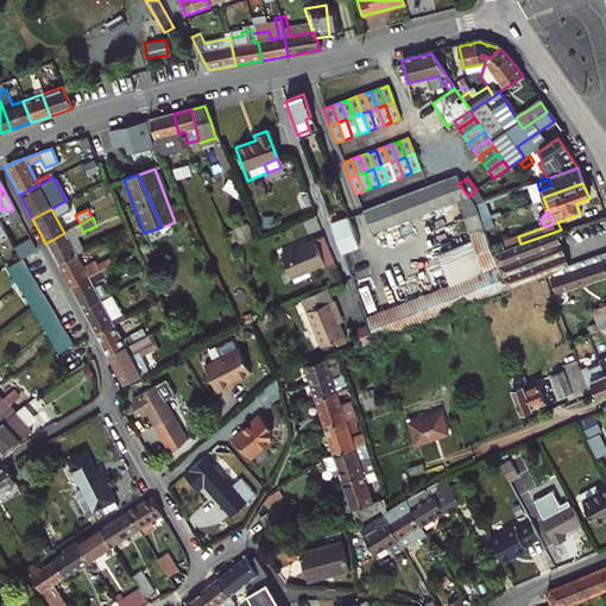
[(330,223),(341,254),(358,247),(347,218),(336,221),(330,223)]
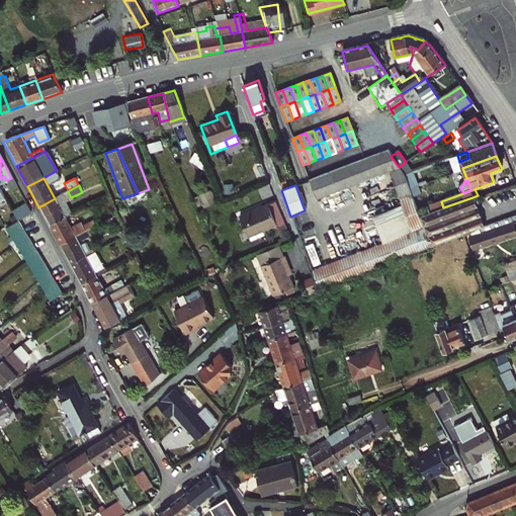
[(54,192),(57,197),(66,192),(63,188),(54,192)]
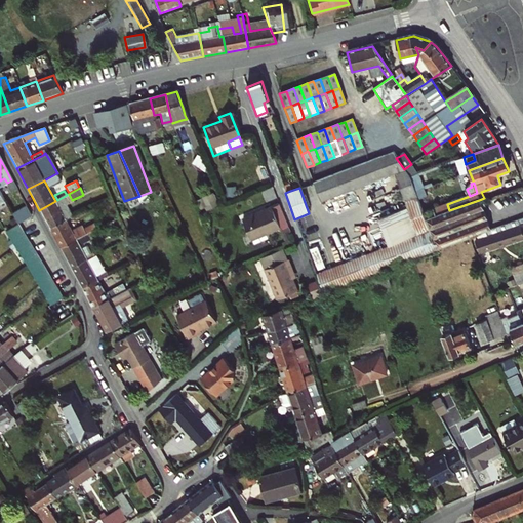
[(57,200),(55,201),(39,210),(49,230),(66,220),(58,207),(68,202),(70,201),(67,195),(57,200)]
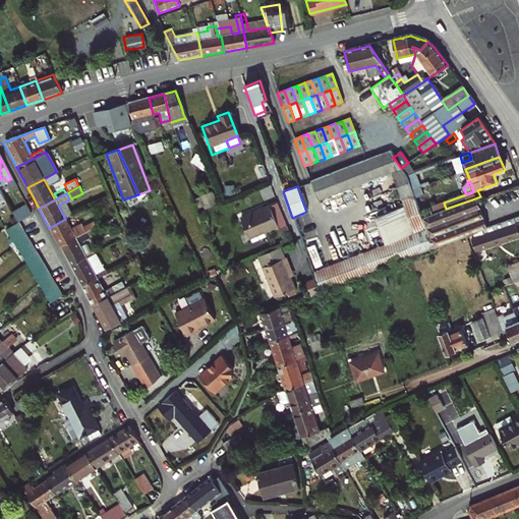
[(433,248),(466,235),(480,230),(487,227),(477,200),(475,198),(446,209),(445,210),(421,218),(433,248)]
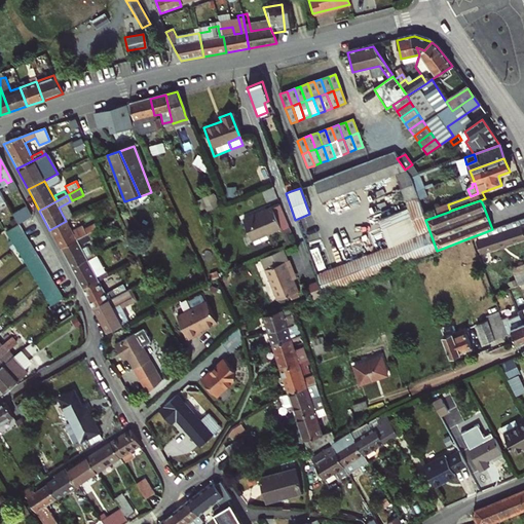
[(75,217),(68,202),(59,208),(66,221),(75,217)]
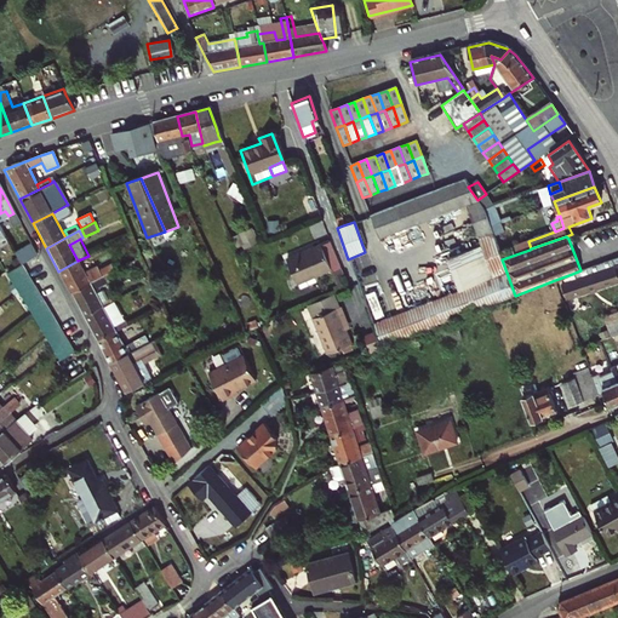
[(281,257),(292,285),(341,268),(330,239),(281,257)]
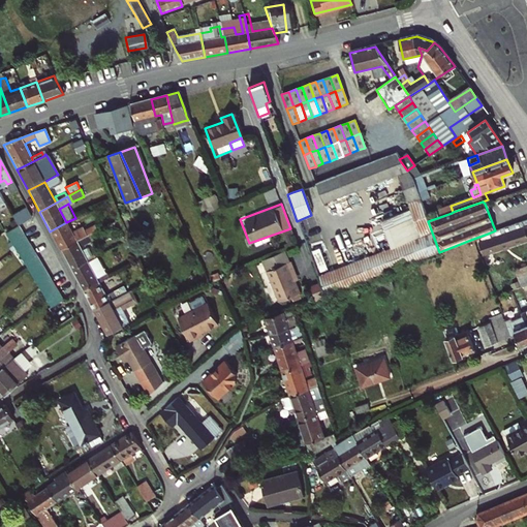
[(428,221),(452,213),(448,206),(425,214),(428,221)]
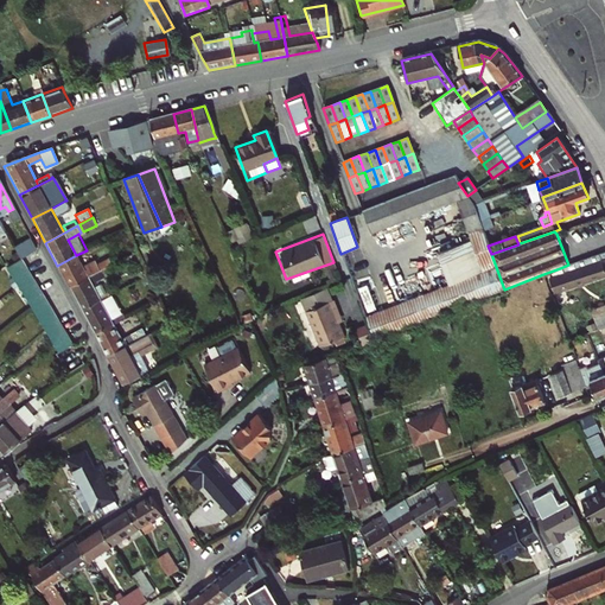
[(26,244),(16,250),(16,252),(21,260),(31,254),(26,244)]
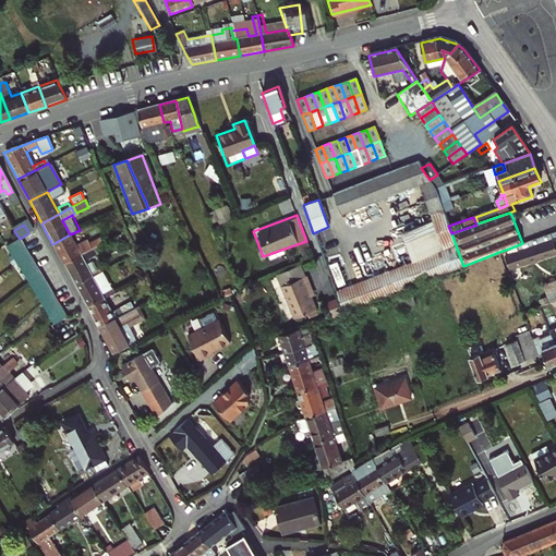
[(14,231),(0,240),(3,246),(4,248),(19,240),(20,239),(14,231)]
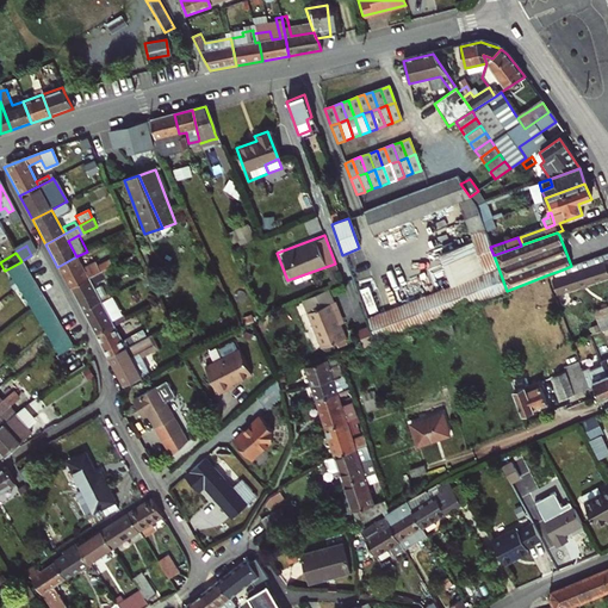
[(76,256),(57,267),(69,289),(101,272),(112,267),(109,261),(98,267),(98,270),(92,272),(88,265),(82,268),(76,256)]
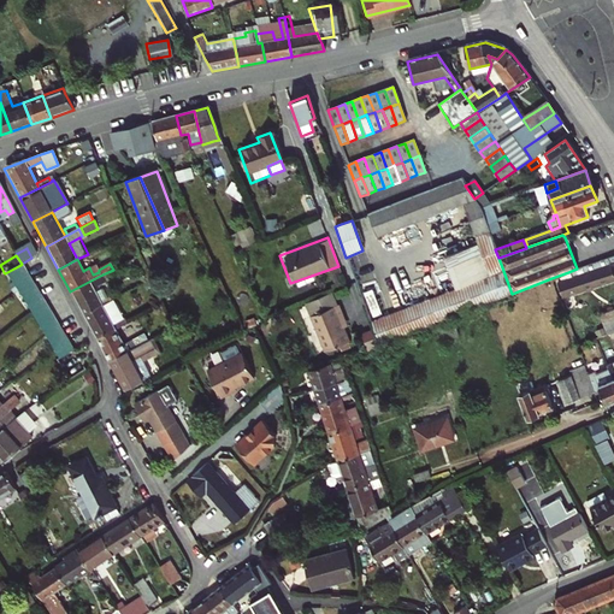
[(584,266),(592,289),(613,282),(613,278),(610,265),(604,267),(602,259),(584,266)]
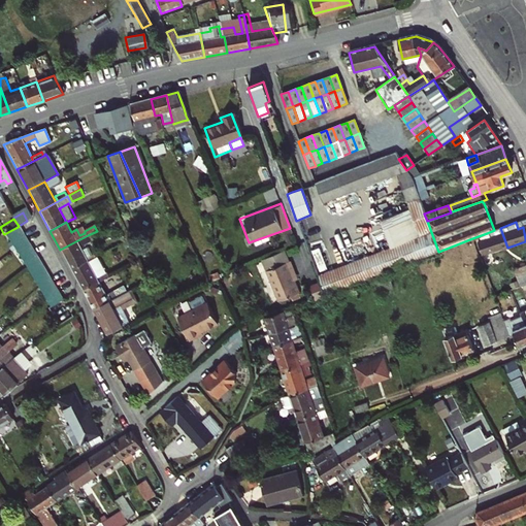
[(18,227),(4,234),(8,241),(21,234),(18,227)]
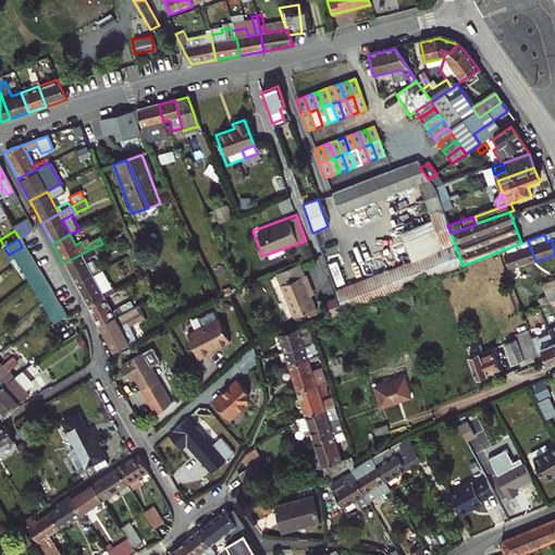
[(521,243),(514,246),(516,251),(503,255),(508,270),(535,261),(528,241),(521,243)]
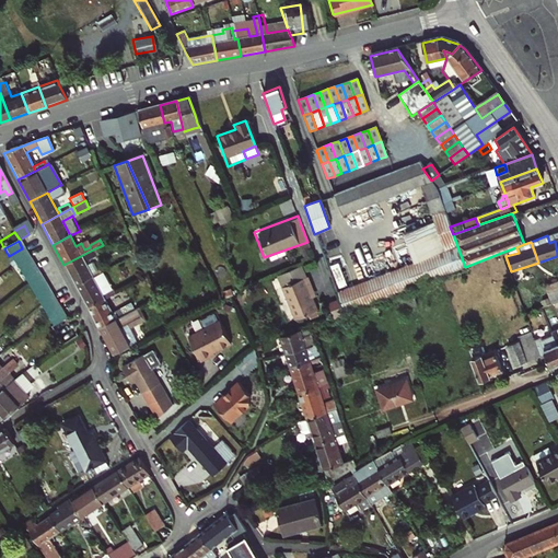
[(22,248),(9,256),(13,262),(26,254),(22,248)]
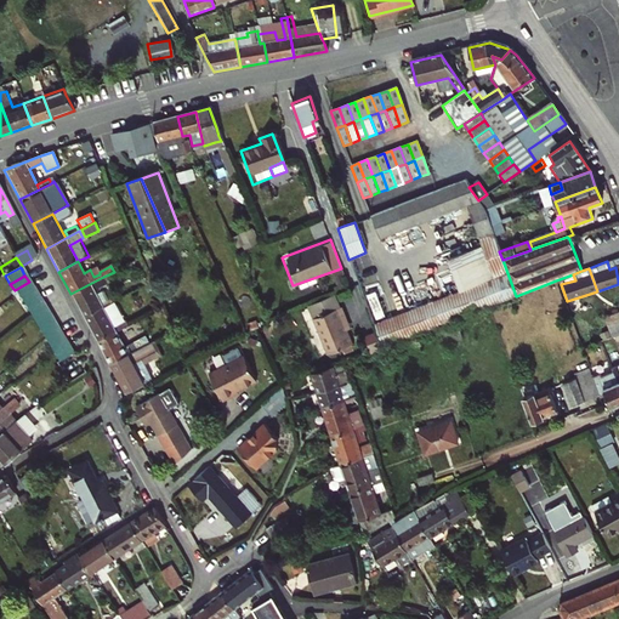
[(107,284),(103,277),(71,294),(84,318),(102,308),(94,291),(98,289),(107,284)]
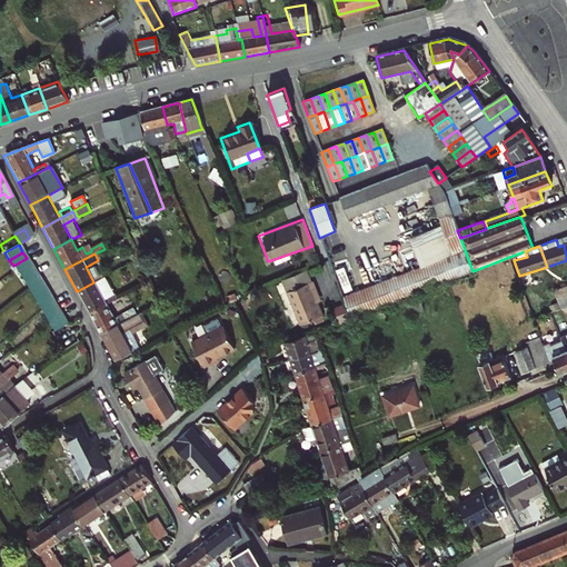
[(27,258),(13,266),(16,269),(17,271),(30,264),(27,258)]
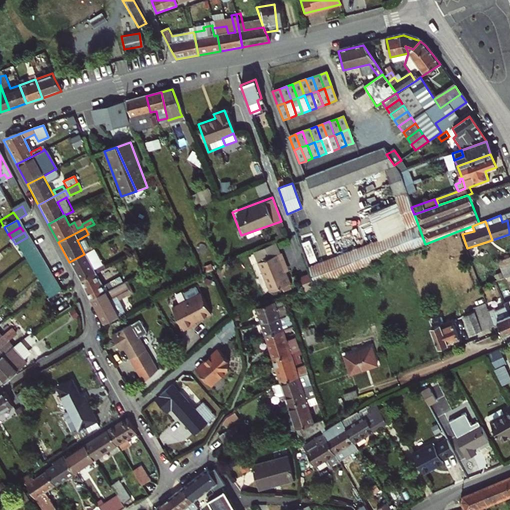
[(27,237),(15,244),(18,250),(30,243),(27,237)]
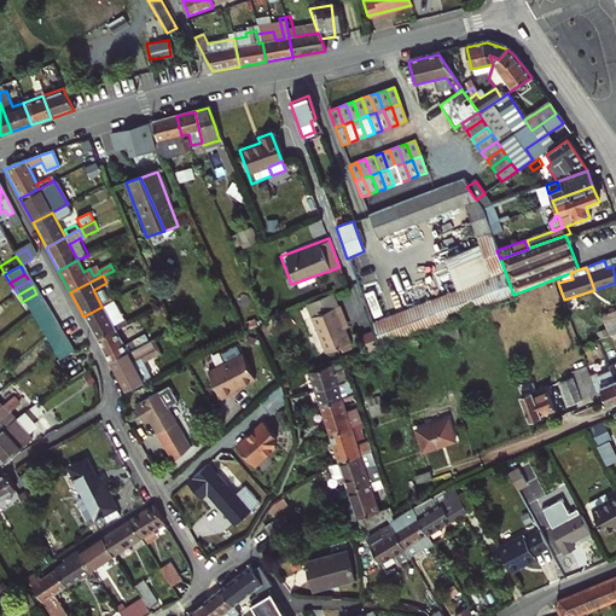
[(106,304),(98,288),(93,290),(102,307),(106,304)]
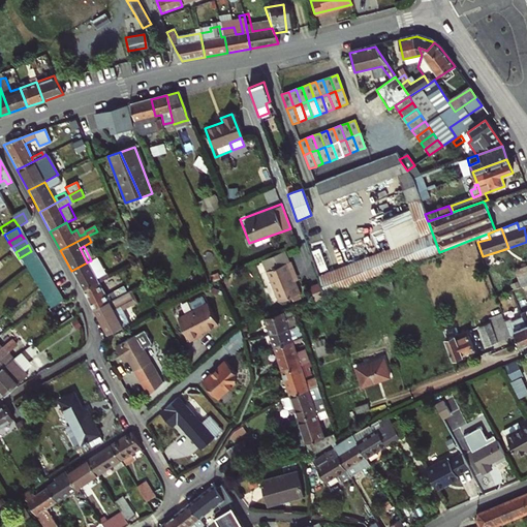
[(31,251),(19,258),(23,265),(35,256),(31,251)]
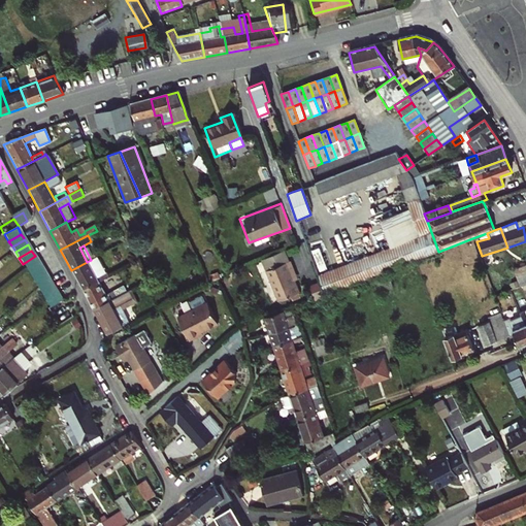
[(35,256),(23,264),(26,269),(38,262),(35,256)]
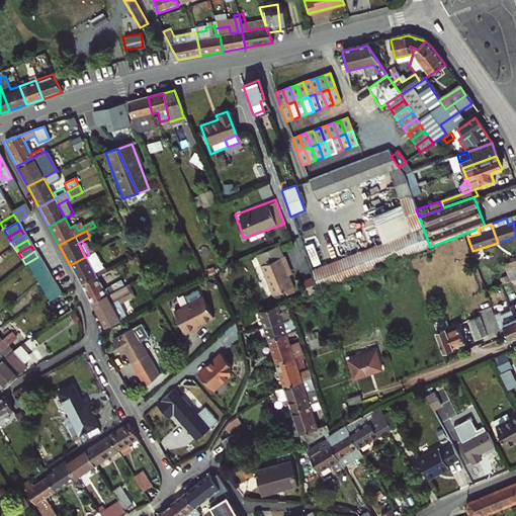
[(37,257),(25,264),(28,270),(40,263),(37,257)]
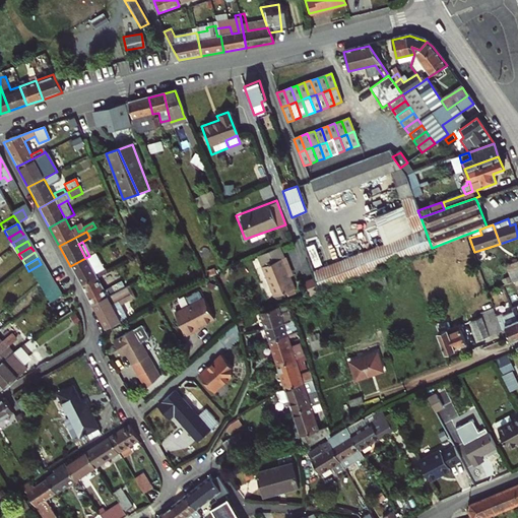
[(81,286),(96,278),(85,258),(70,266),(81,286)]
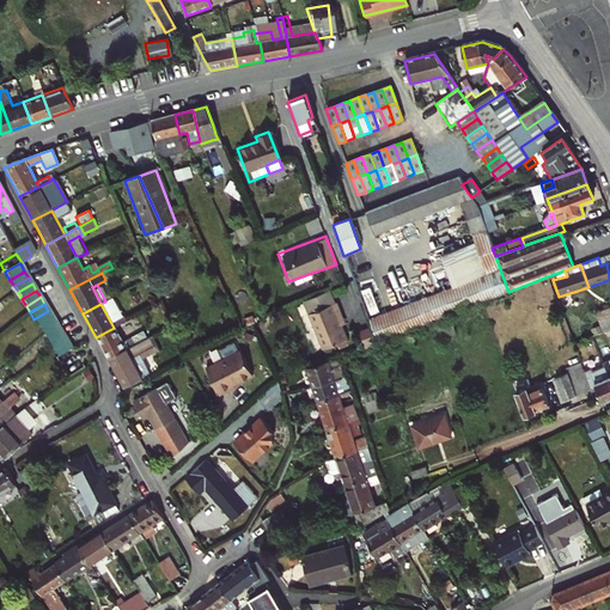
[(593,316),(601,334),(609,330),(609,329),(609,325),(609,324),(609,316),(608,310),(593,316)]
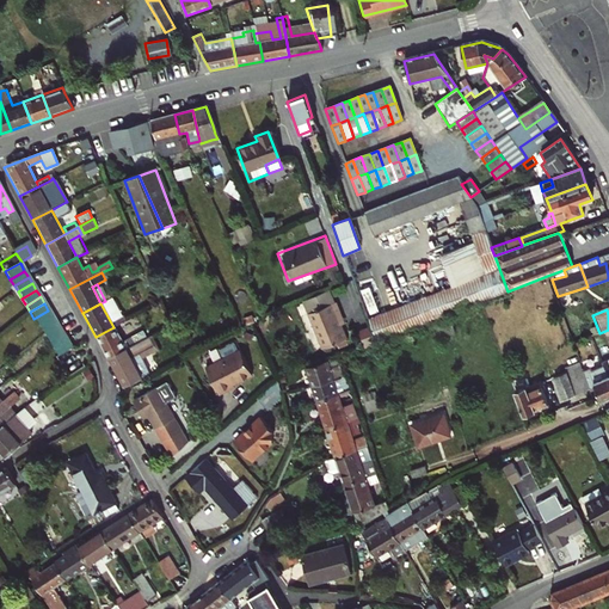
[(48,311),(34,319),(37,325),(51,317),(48,311)]
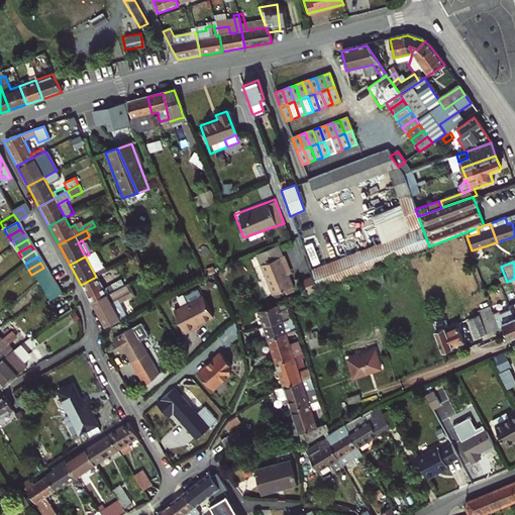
[(43,268),(31,275),(34,281),(47,273),(43,268)]
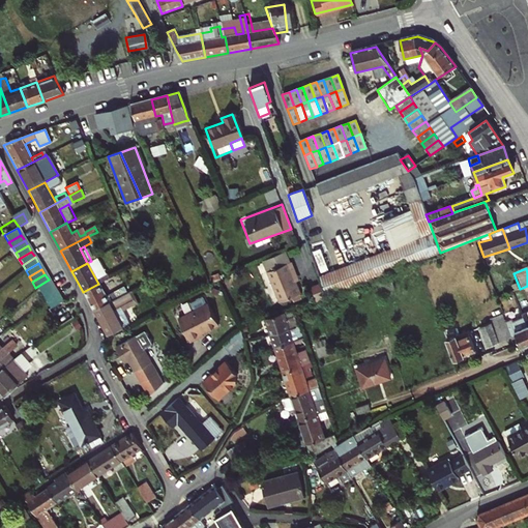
[(49,280),(35,288),(37,291),(39,293),(52,286),(49,280)]
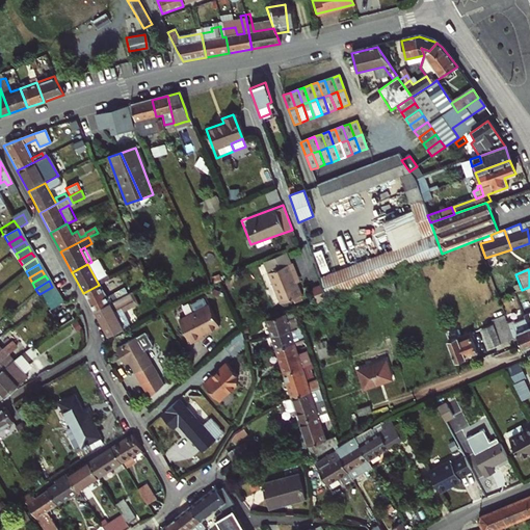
[(392,282),(378,287),(380,295),(395,290),(392,282)]
